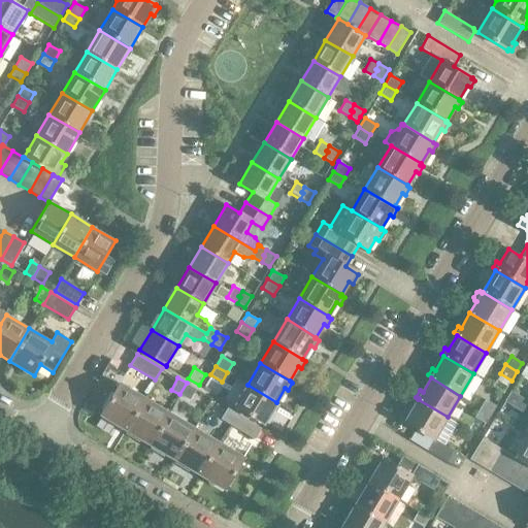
[(125,430),(144,398),(120,383),(100,416),(125,430)]
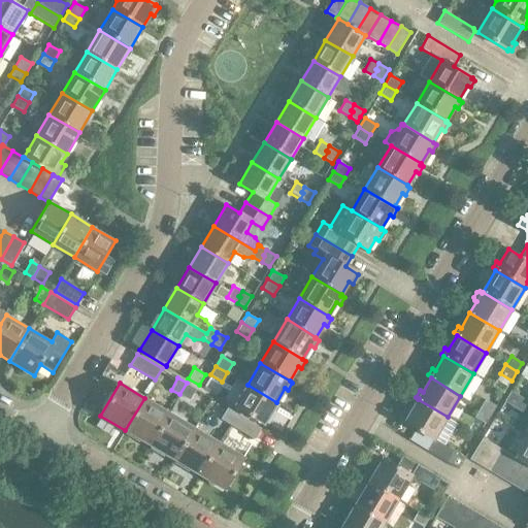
[(187,383),(179,394),(189,400),(196,389),(187,383)]
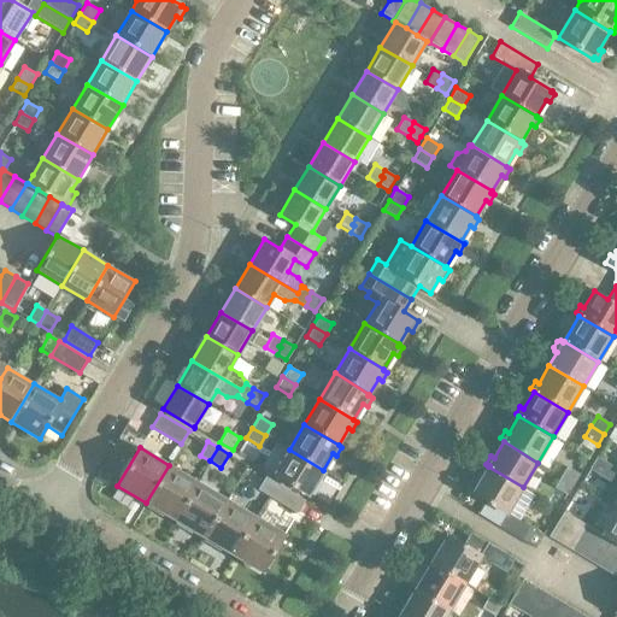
[(289,450),(274,475),(309,495),(318,479),(322,481),(327,472),(323,470),(289,450)]
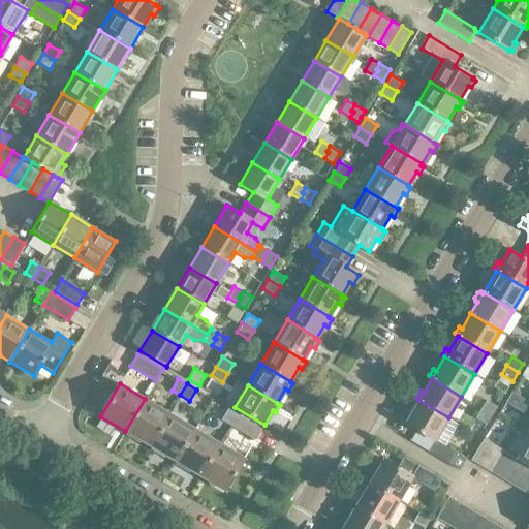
[(511,391),(506,400),(505,402),(515,408),(519,402),(517,401),(520,396),(511,391)]
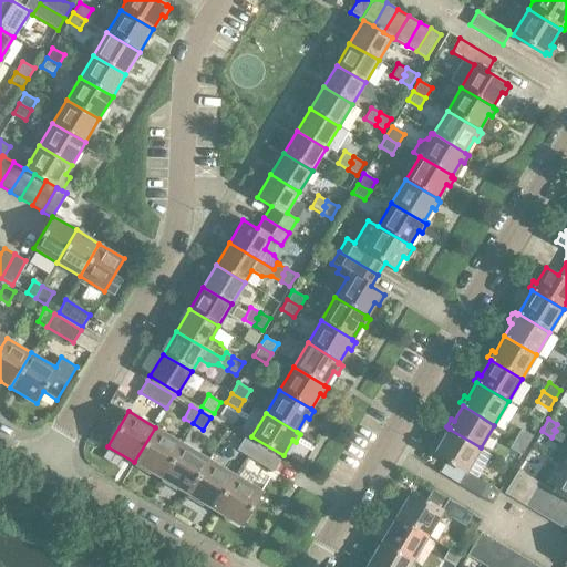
[(552,437),(560,443),(566,432),(566,430),(557,424),(554,430),(556,431),(552,437)]
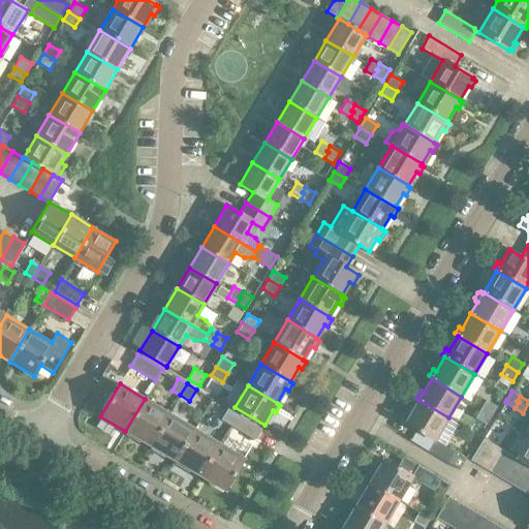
[(145,399),(125,431),(150,445),(168,413),(145,399)]
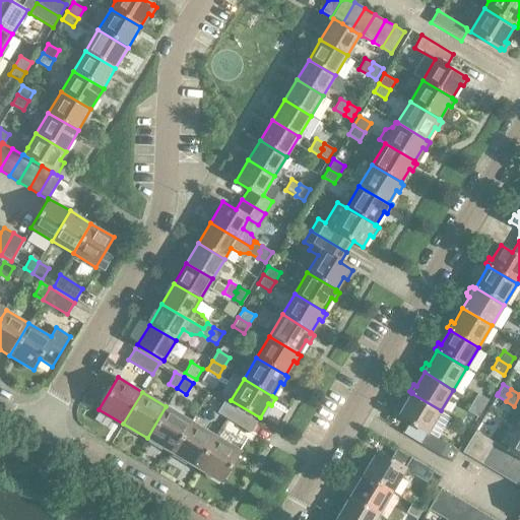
[(441,410),(411,393),(403,406),(400,405),(395,413),(426,432),(418,443),(451,462),(458,450),(428,433),(441,410)]
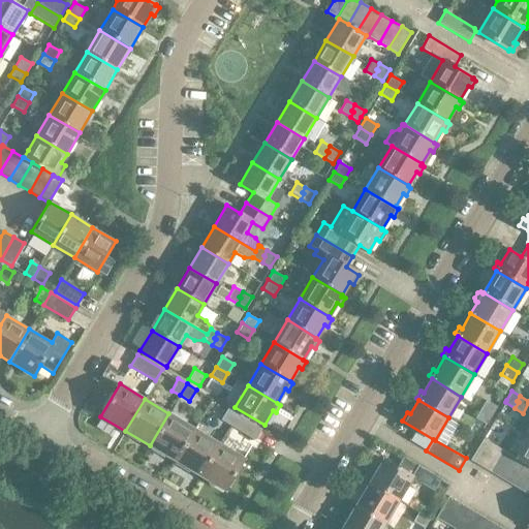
[(481,408),(492,414),(497,406),(486,400),(481,408)]
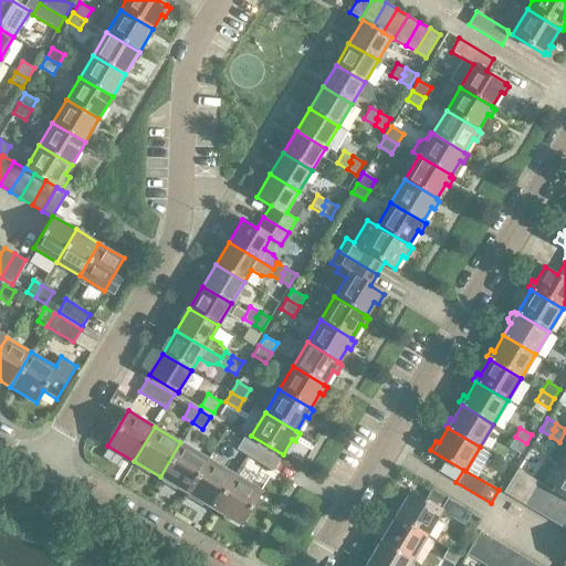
[(245,454),(253,442),(243,437),(237,449),(245,454)]
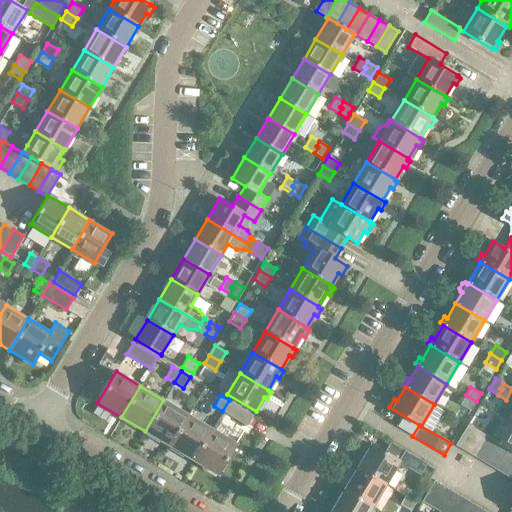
[(476,401),(466,395),(460,405),(471,411),(476,401)]
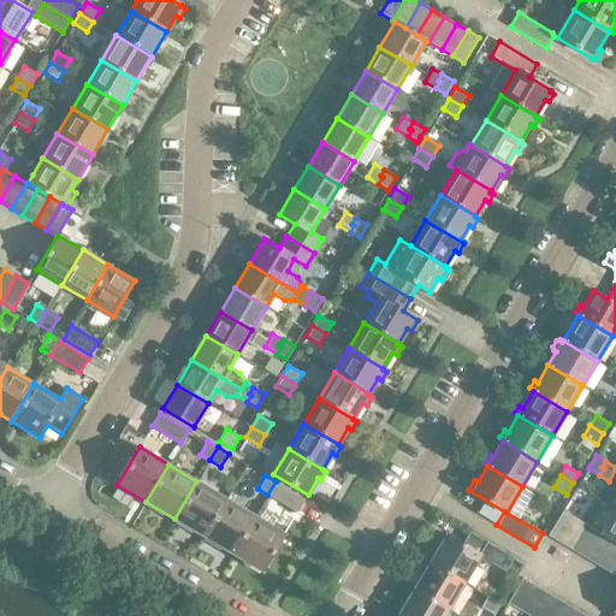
[(196,481),(175,519),(202,537),(225,498),(196,481)]
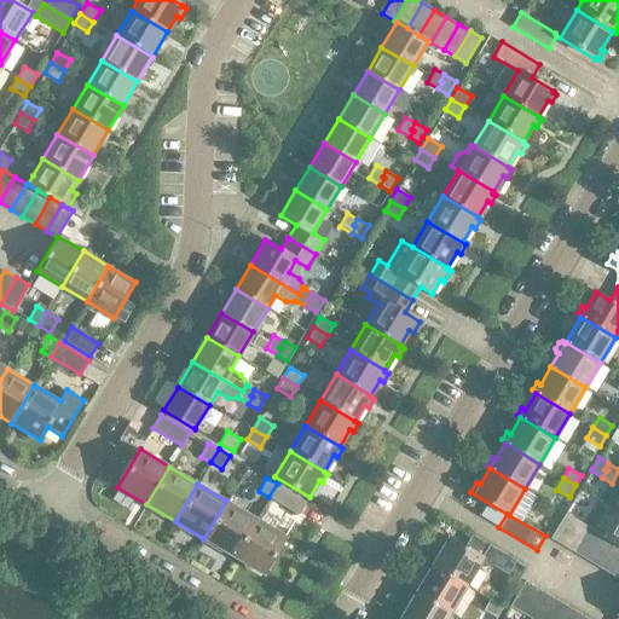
[(277,484),(268,497),(299,515),(306,502),(277,484)]
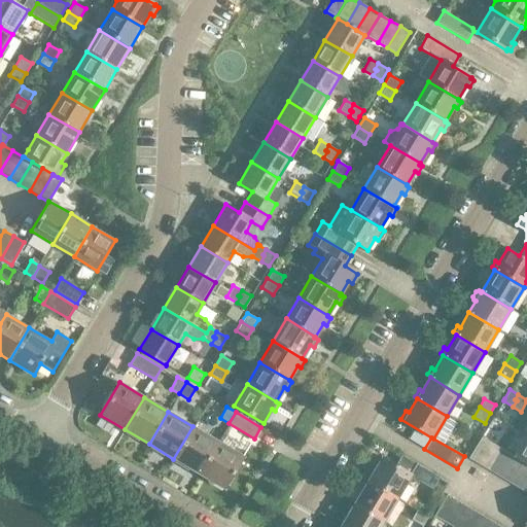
[(482,436),(492,443),(493,444),(499,432),(488,425),(482,436)]
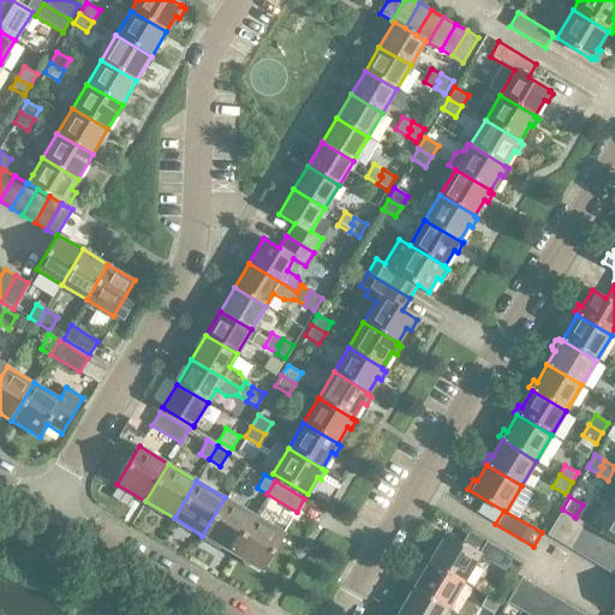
[(225,497),(202,536),(231,553),(254,514),(225,497)]
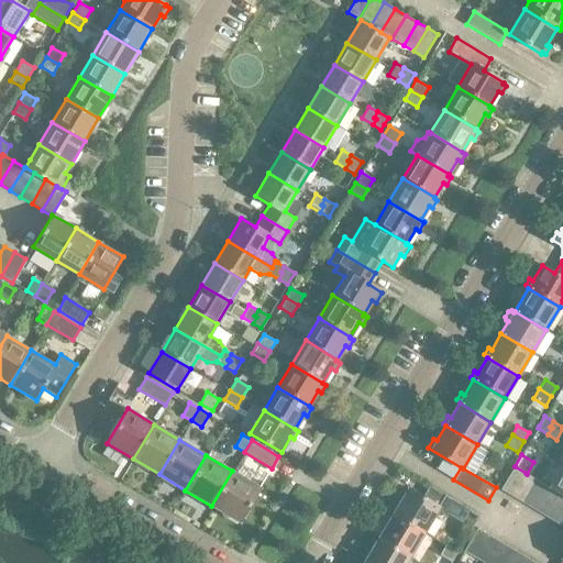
[(550,487),(558,493),(562,495),(562,464),(562,465),(550,487)]
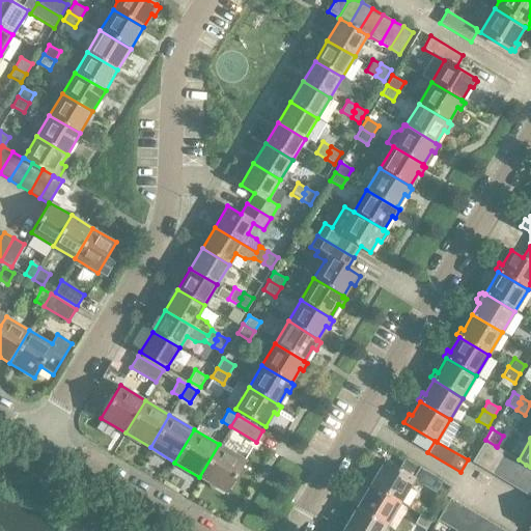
[(483,469),(496,446),(485,440),(472,462),(483,469)]
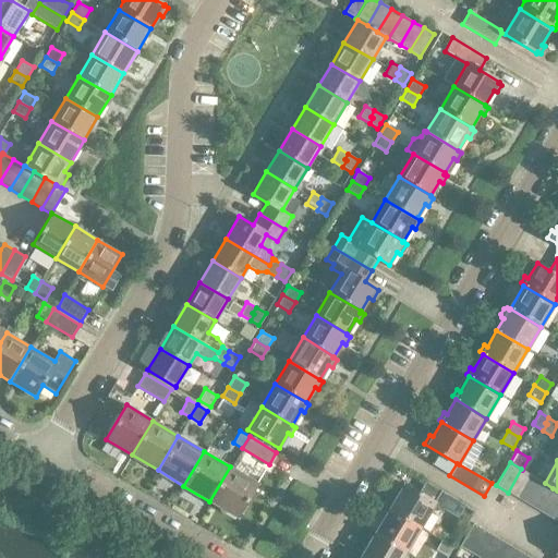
[(230,466),(209,501),(237,518),(257,483),(230,466)]
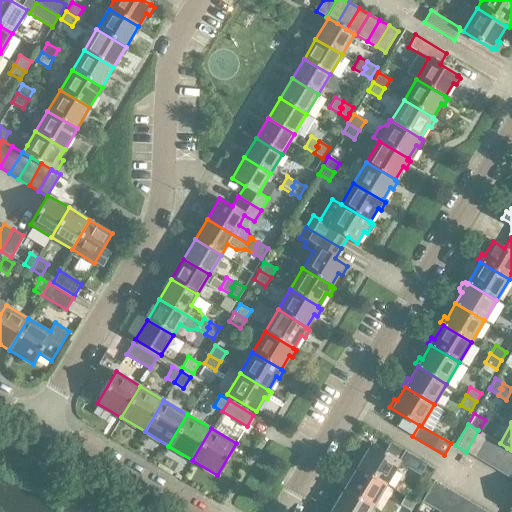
[(478,430),(466,452),(475,457),(488,436),(479,431),(478,430)]
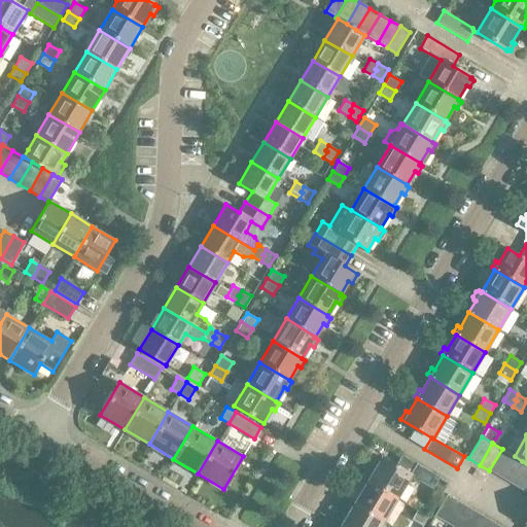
[(502,449),(489,470),(499,477),(512,455),(502,449)]
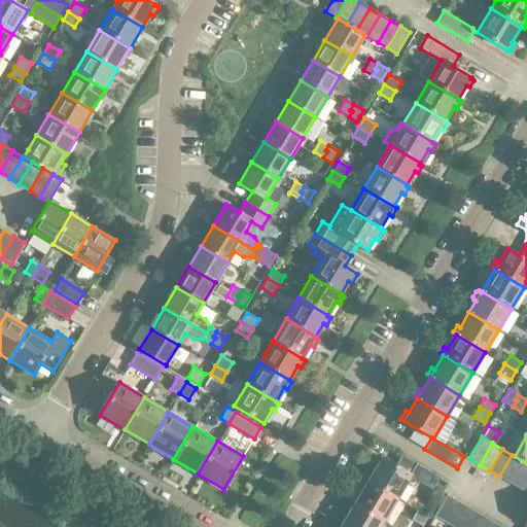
[(522,461),(515,456),(512,455),(499,477),(510,483),(522,461)]
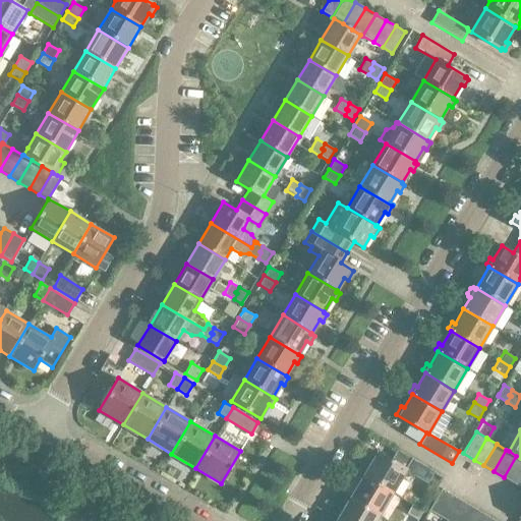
[(444,476),(400,451),(393,461),(377,452),(363,474),(393,491),(401,478),(414,475),(436,488),(444,476)]
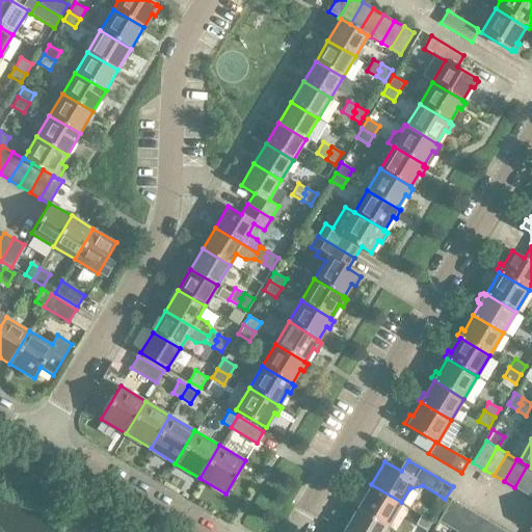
[(531,468),(527,466),(514,487),(524,494),(531,479),(531,468)]
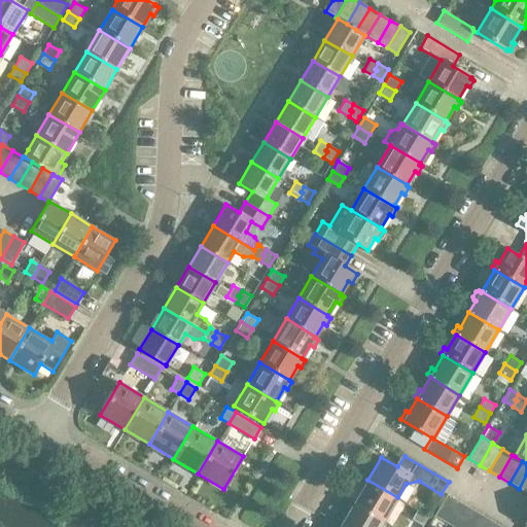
[(367,480),(354,503),(384,521),(397,497),(367,480)]
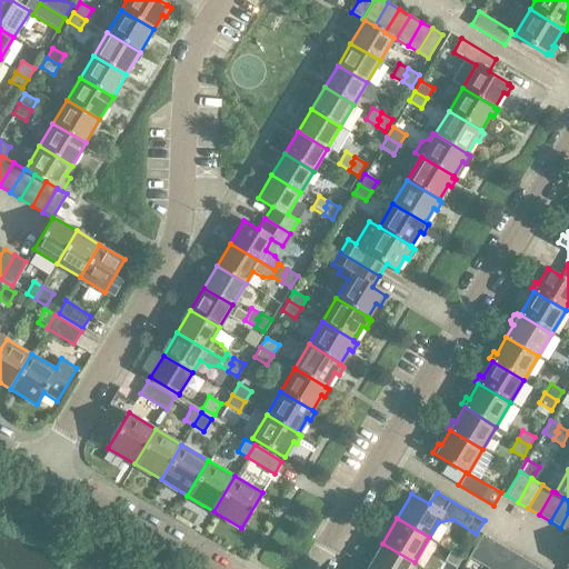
[(480,563),(493,540),(482,533),(468,557),(480,563)]
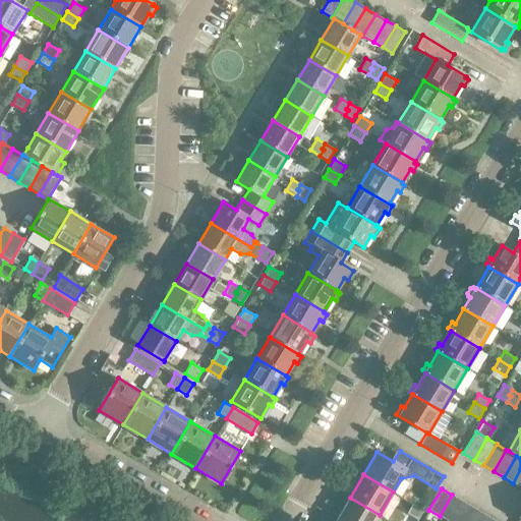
[(447,520),(450,520),(462,501),(452,495),(440,516),(447,520)]
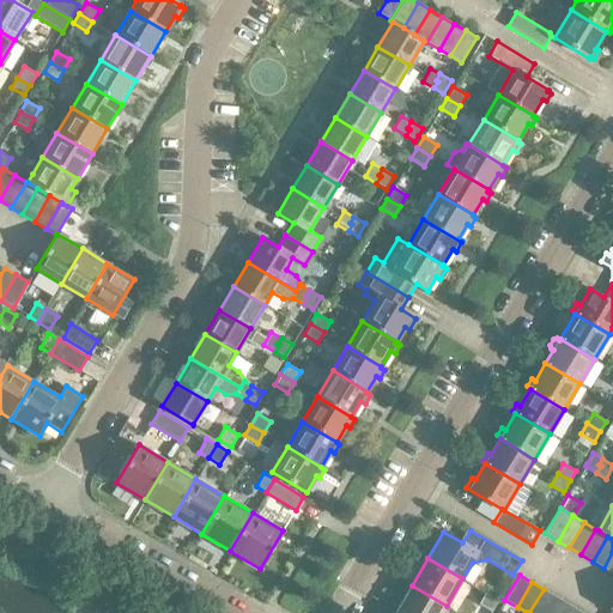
[(396,612),(399,612),(441,612),(447,606),(412,586),(396,612)]
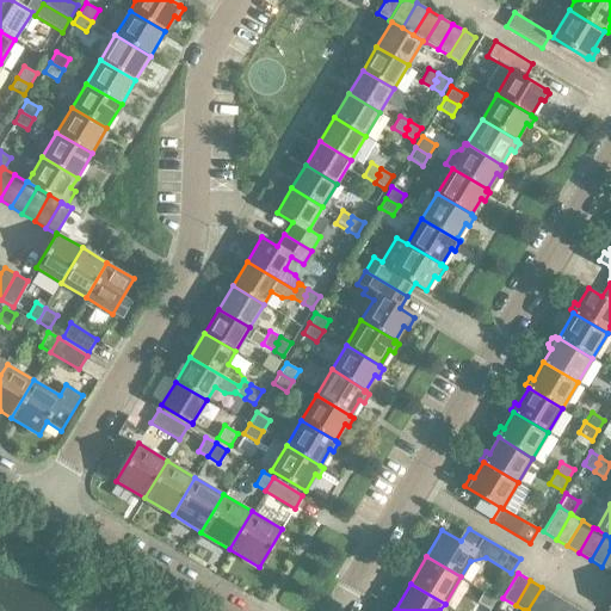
[(543,610),(554,593),(542,587),(528,610),(543,610)]
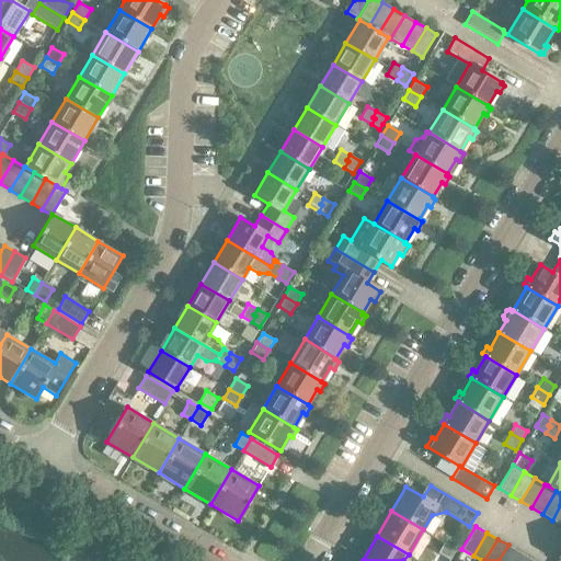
[(450,560),(456,549),(444,542),(438,553),(450,560)]
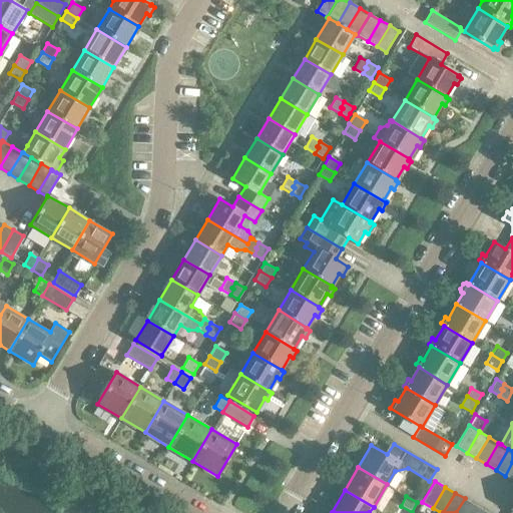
[(469,512),(475,505),(465,498),(456,512),(469,512)]
